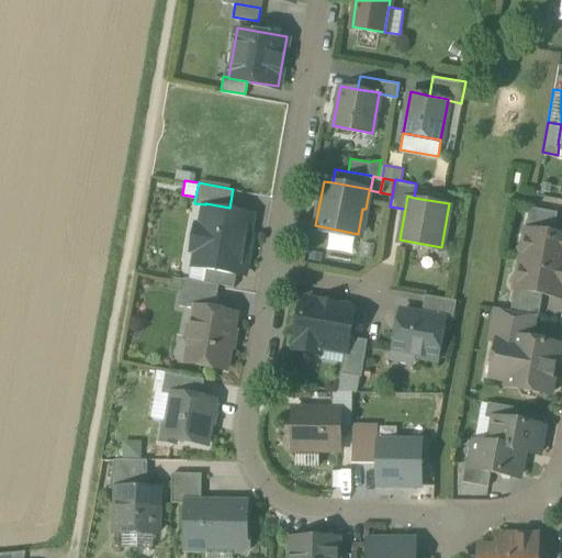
[(236,269),(245,270),(249,248),(245,248),(250,215),(229,211),(229,208),(205,203),(205,204),(202,224),(194,223),(190,247),(197,248),(206,263),(205,266),(226,269),(226,267),(236,269)]
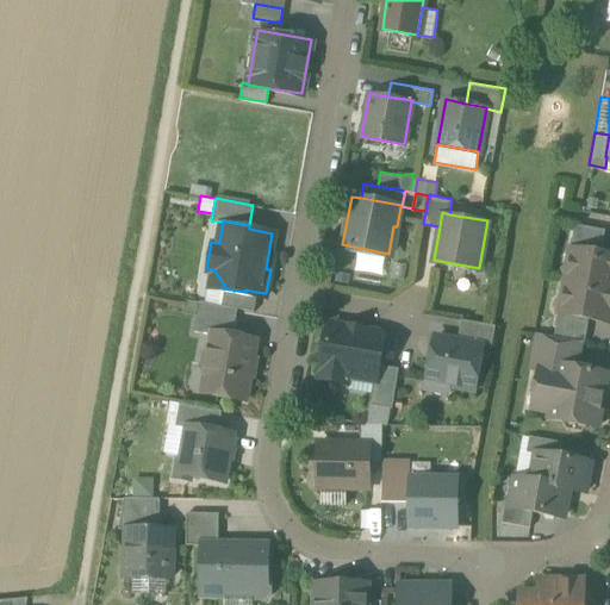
[(571,245),(601,251),(605,228),(574,222),(571,245)]
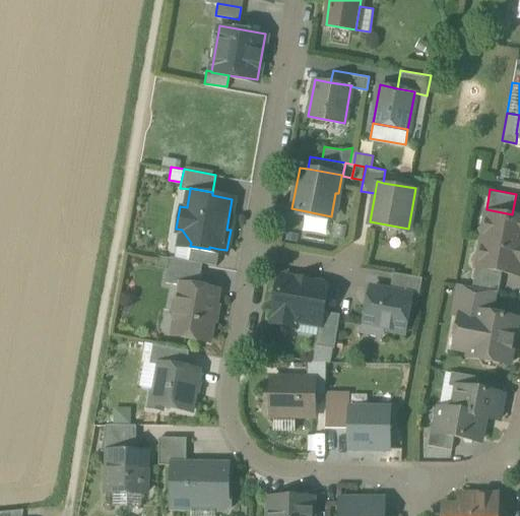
[(480,238),(486,239),(519,244),(519,215),(512,214),(486,209),(485,209),(485,211),(492,212),(489,223),(483,222),(477,227),(476,233),(480,237),(480,238)]
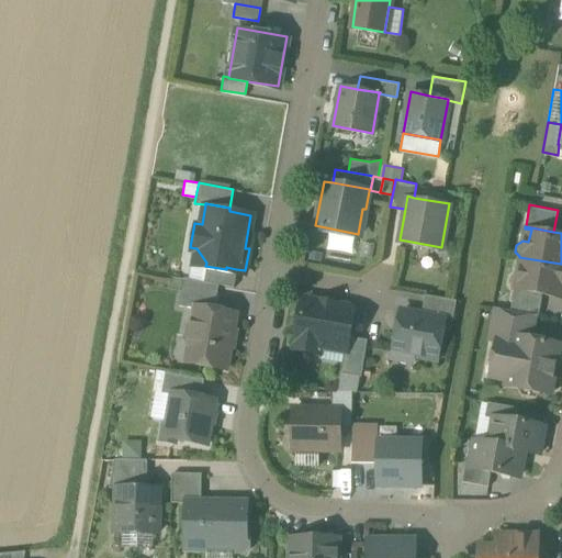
[(526,258),(519,257),(517,270),(524,271),(526,258)]
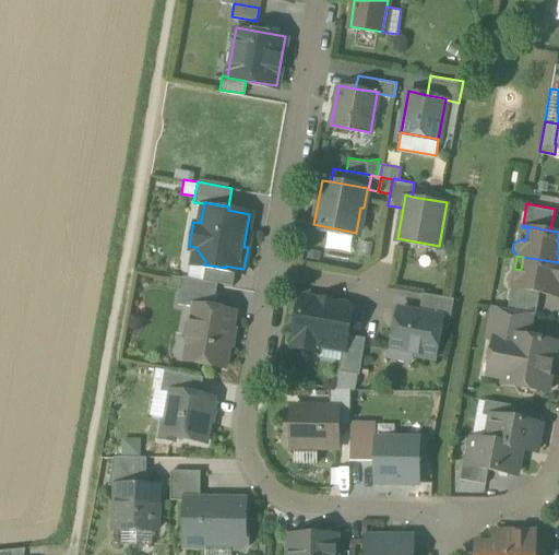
[(558,262),(523,257),(521,270),(514,269),(509,273),(507,280),(511,285),(539,291),(558,294),(558,292),(558,262)]
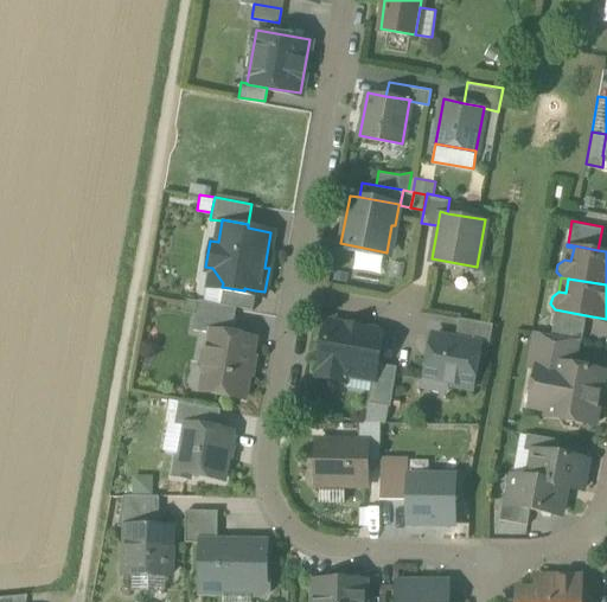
[(219,302),(222,287),(205,283),(202,299),(219,302)]
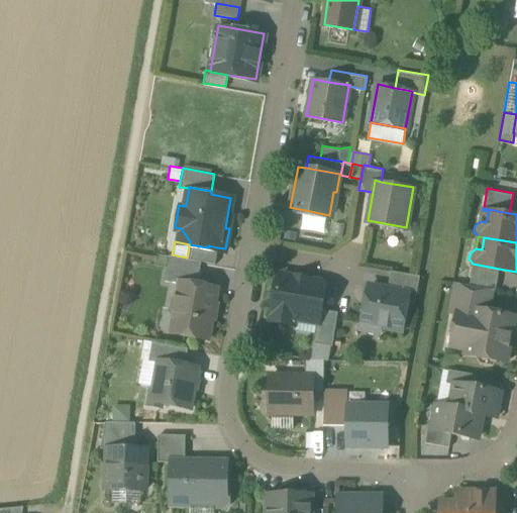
[(189,244),(187,258),(172,254),(169,254),(165,279),(179,281),(180,280),(197,283),(201,260),(215,263),(217,247),(208,245),(208,247),(189,244)]
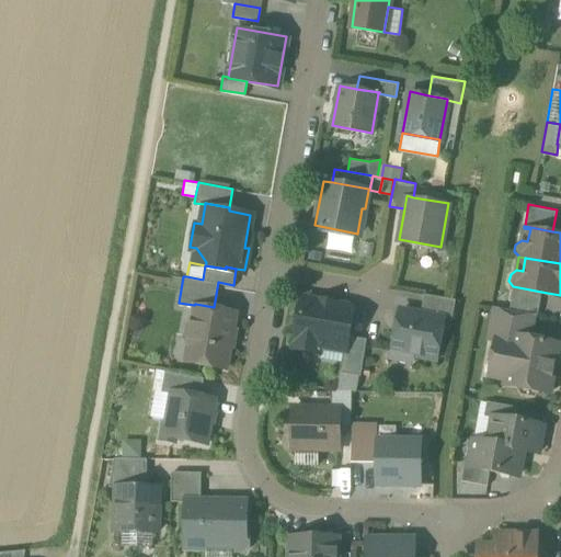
[(513,287),(510,308),(534,313),(537,313),(541,292),(513,286),(513,287)]
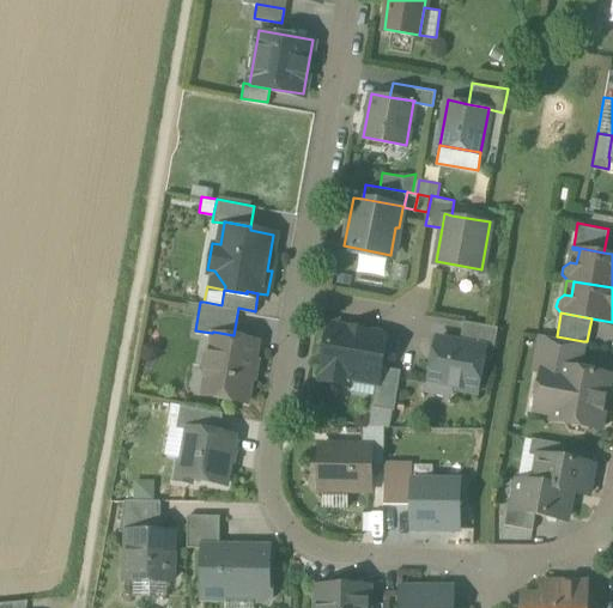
[(484,346),(493,348),(497,326),(463,320),(460,340),(485,345),(484,346)]
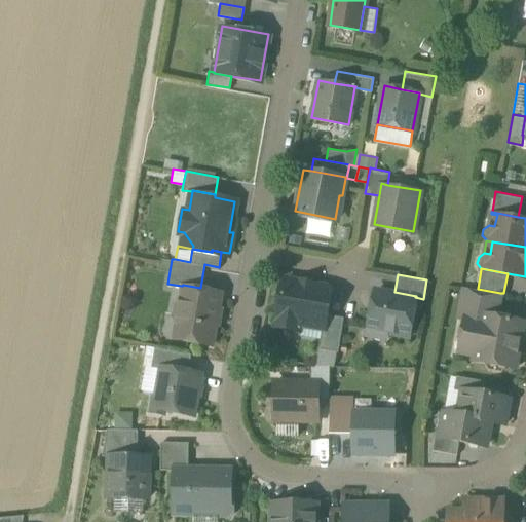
[(276,325),(298,329),(299,322),(323,326),(324,327),(326,313),(330,291),(326,285),(314,283),(312,285),(302,283),(300,281),(285,277),(276,325)]
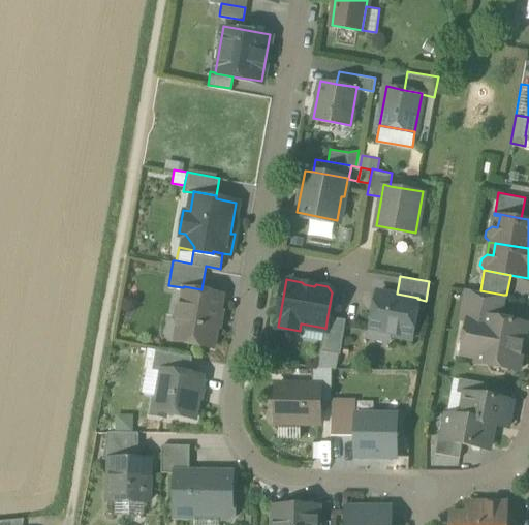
[(185,341),(212,345),(216,323),(215,321),(216,310),(219,309),(221,294),(201,289),(184,286),(183,287),(181,302),(176,305),(175,314),(178,319),(182,320),(184,323),(182,336),(185,341)]
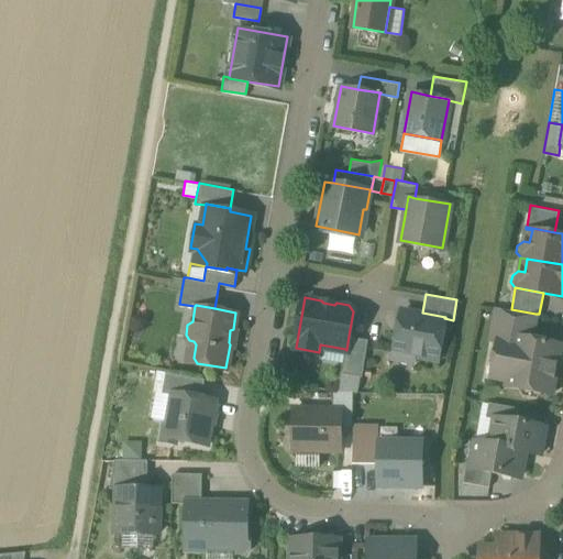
[(531,337),(536,314),(511,309),(496,306),(490,340),(497,341),(499,331),(531,337)]
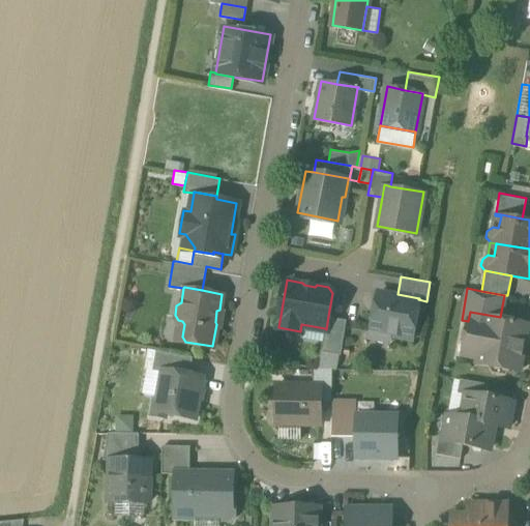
[(371,330),(412,338),(418,299),(419,298),(398,294),(378,291),(371,330)]
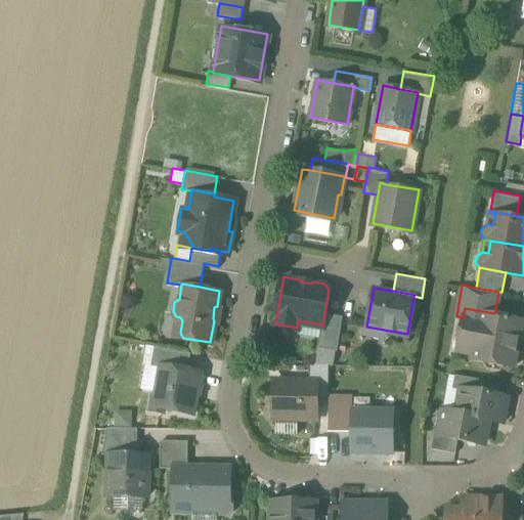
[(486,366),(499,369),(505,365),(505,363),(512,364),(519,328),(512,317),(494,313),(465,308),(463,317),(460,333),(469,334),(466,348),(467,349),(473,357),(483,359),(483,361),(486,366)]
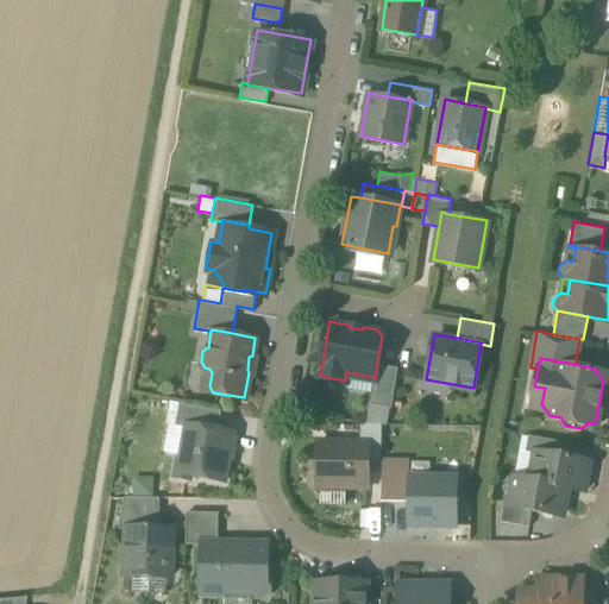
[(369,402),(391,406),(399,366),(377,363),(375,378),(374,377),(371,390),(369,402)]
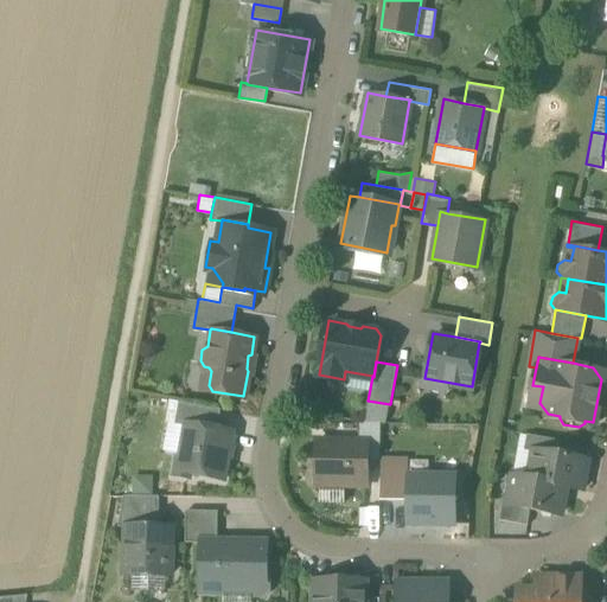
[(345,371),(344,379),(343,384),(370,389),(372,376),(345,371)]
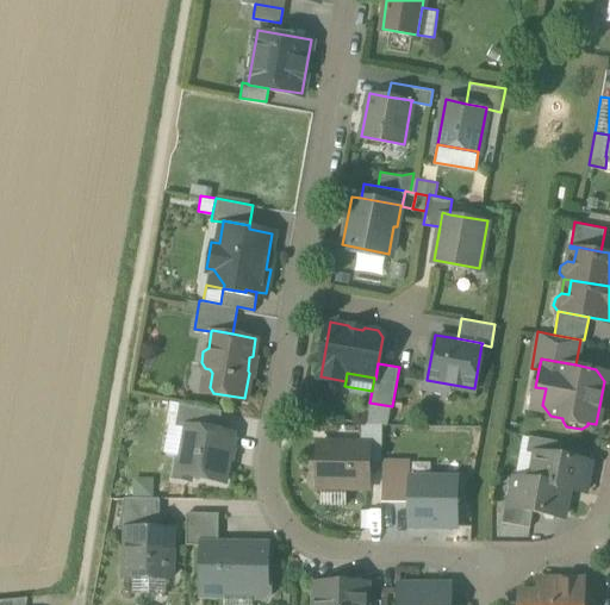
[(533,405),(543,406),(542,405),(546,388),(535,387),(533,405)]
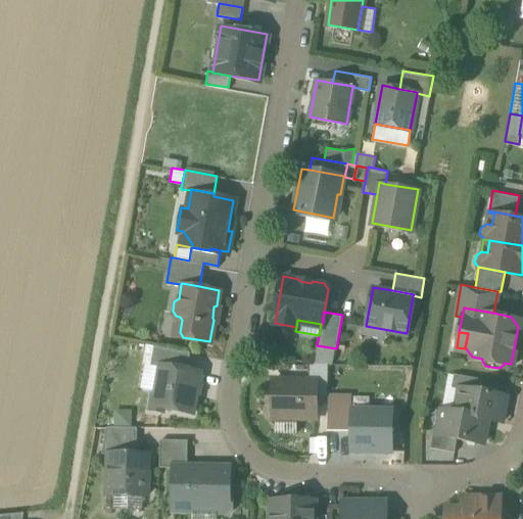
[(150,364),(154,344),(145,343),(142,362),(144,363),(150,364)]
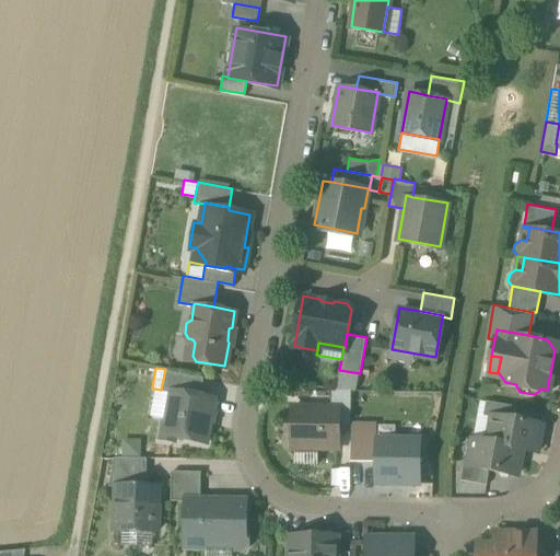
[(172,390),(200,395),(203,375),(165,369),(161,390),(172,392),(172,390)]
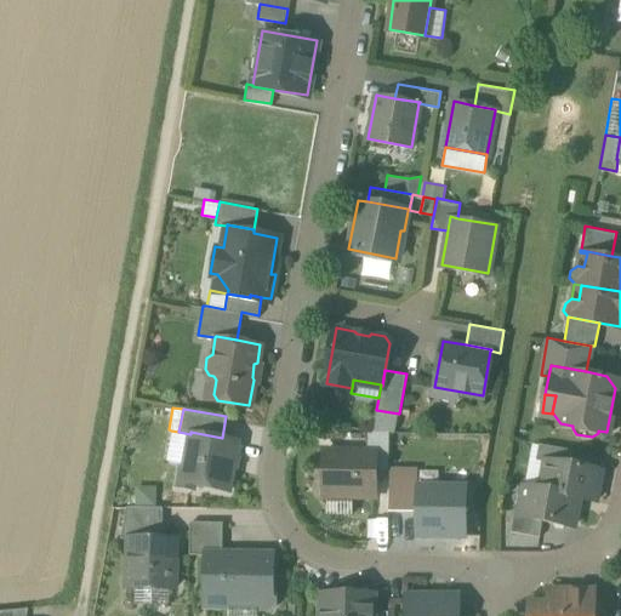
[(399,414),(376,410),(371,429),(389,431),(396,431),(399,414)]
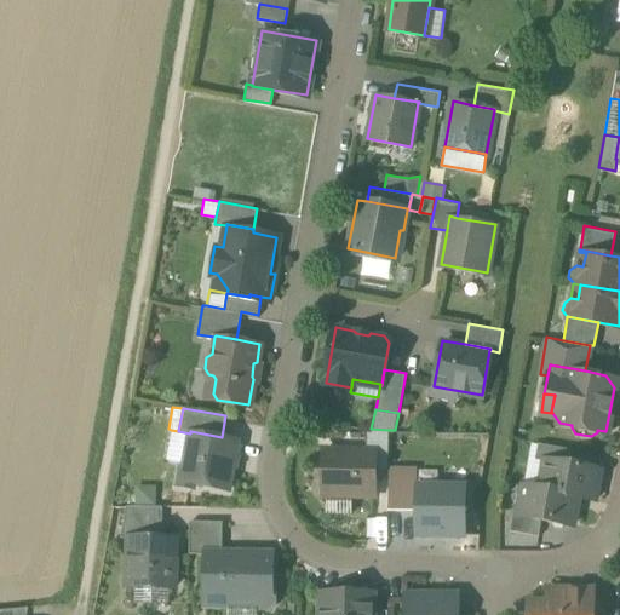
[(365,429),(366,449),(374,449),(373,467),(388,467),(388,465),(389,430),(371,429),(365,429)]
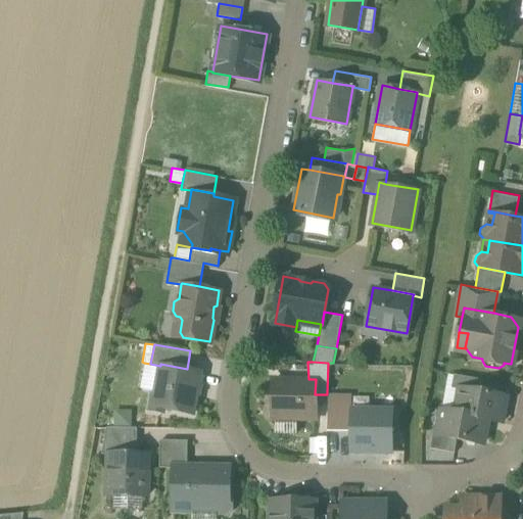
[(156,389),(160,366),(150,364),(144,363),(140,386),(156,389)]
